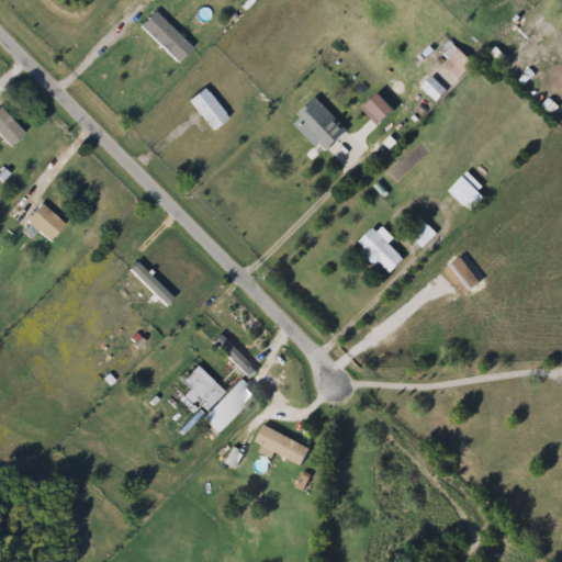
[(136,27),(152,12),(191,52),(176,67),(136,27)]
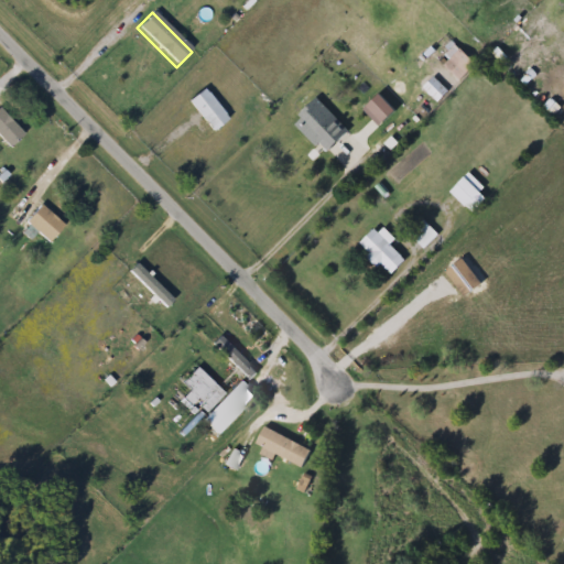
[(473,65),(457,82),(435,60),(451,43),(473,65)]
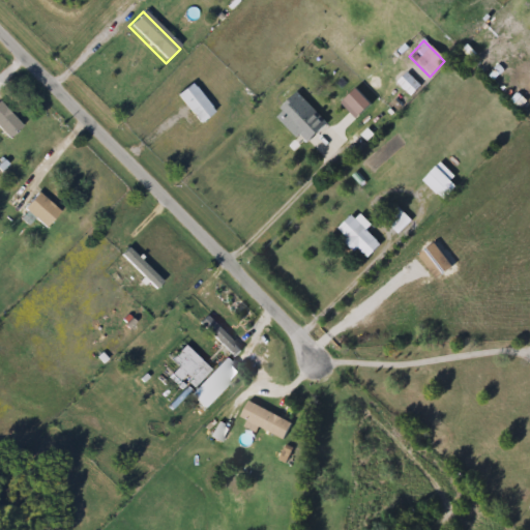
[(315,134),(306,141),(292,126),(300,119),(315,134)]
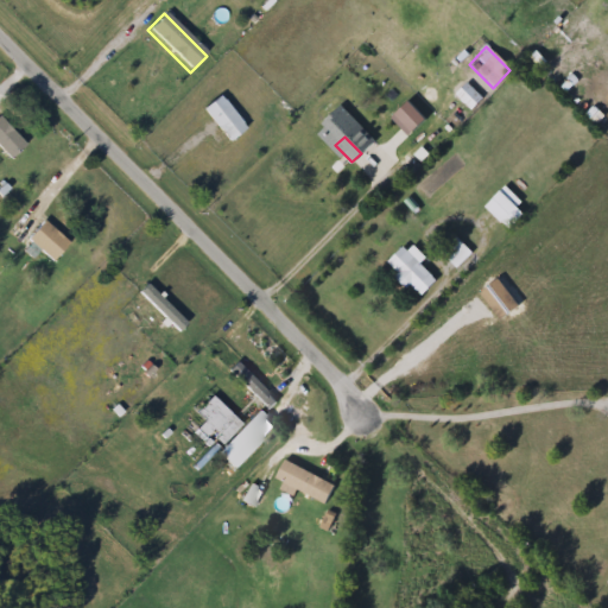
[(521,217),(505,230),(483,206),(501,191),(521,217)]
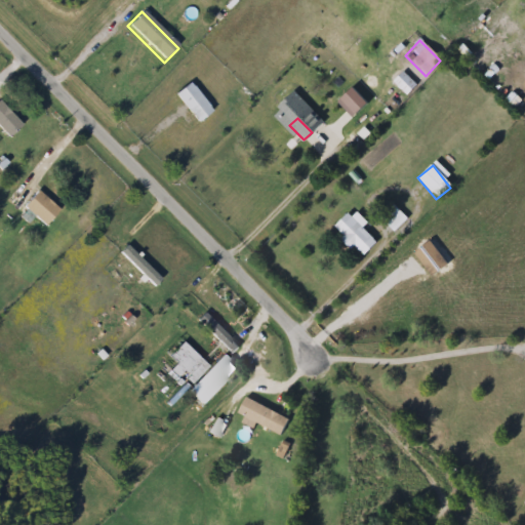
[(23,207),(37,191),(61,210),(46,227),(23,207)]
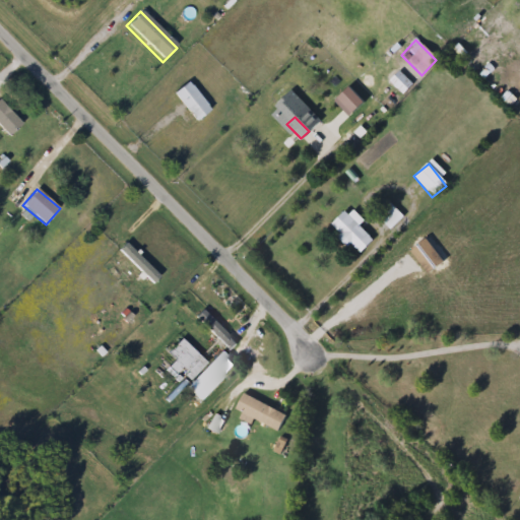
[(377,216),(390,203),(404,218),(392,231),(377,216)]
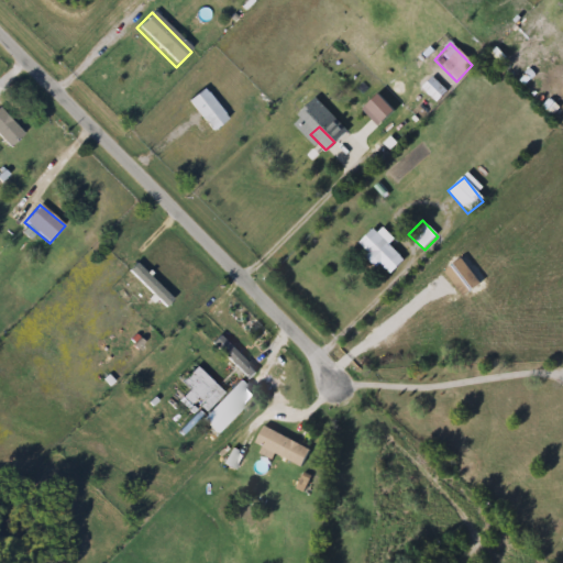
[(356,245),(373,229),(406,262),(390,276),(379,264),(377,267),(356,245)]
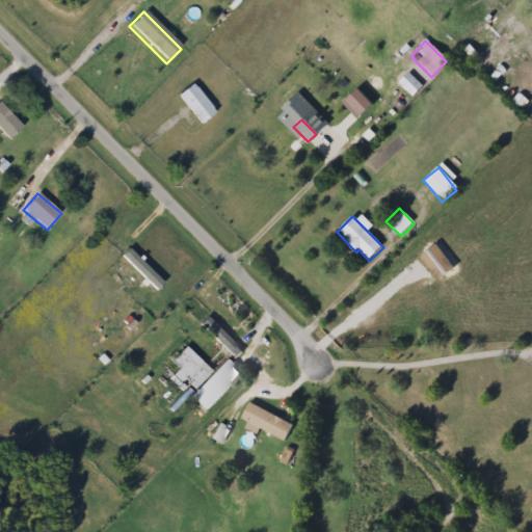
[(155,275),(150,282),(127,264),(132,257),(155,275)]
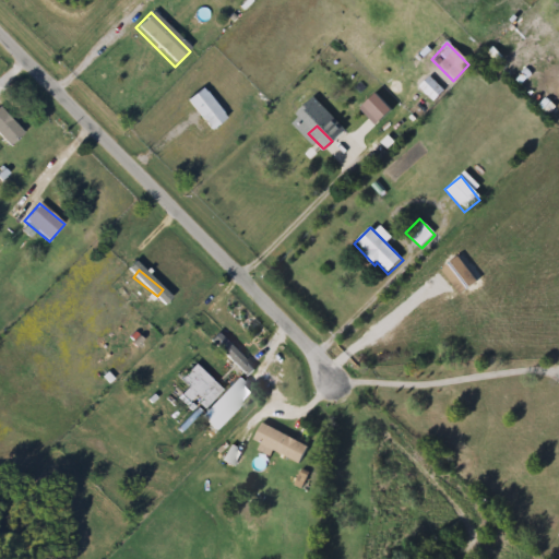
[(167,389),(193,363),(222,392),(197,417),(167,389)]
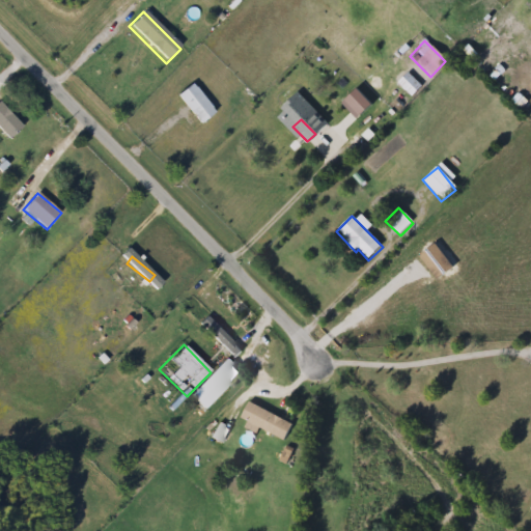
[(241,420),(249,402),(295,423),(286,441),(241,420)]
